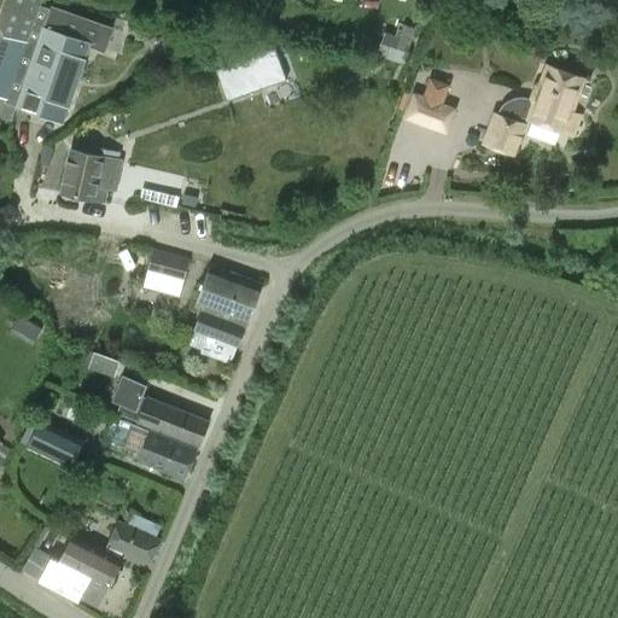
[(5,103),(15,105),(48,9),(39,5),(40,0),(0,0),(0,97),(6,99),(5,103)]
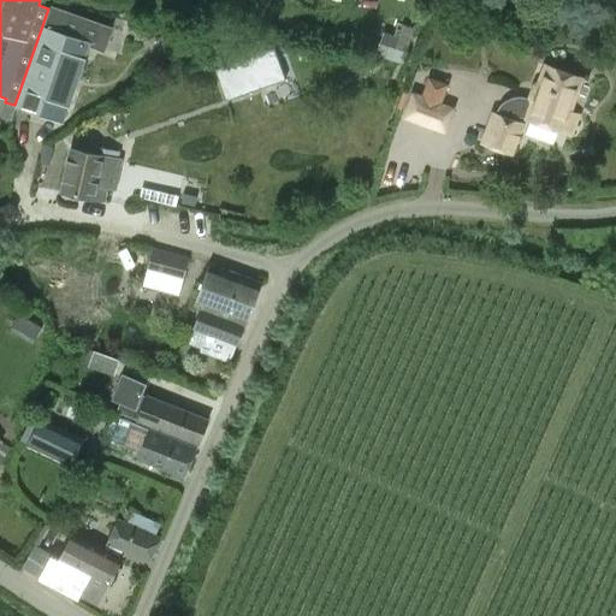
[(104,48),(110,28),(51,10),(48,9),(15,105),(15,107),(63,123),(89,46),(104,48)]
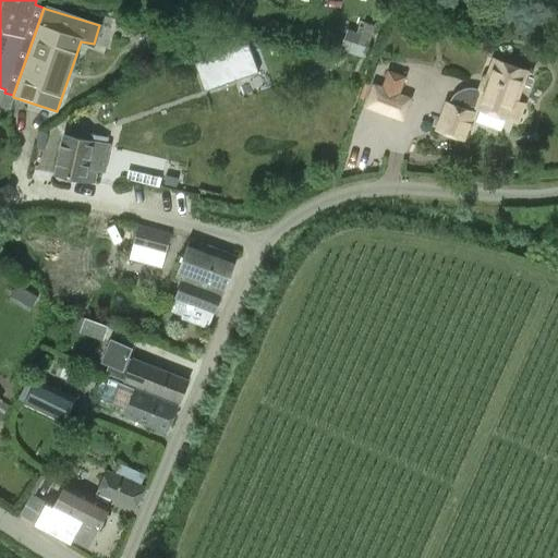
[(194,63),(204,92),(257,72),(247,45),(194,63)]
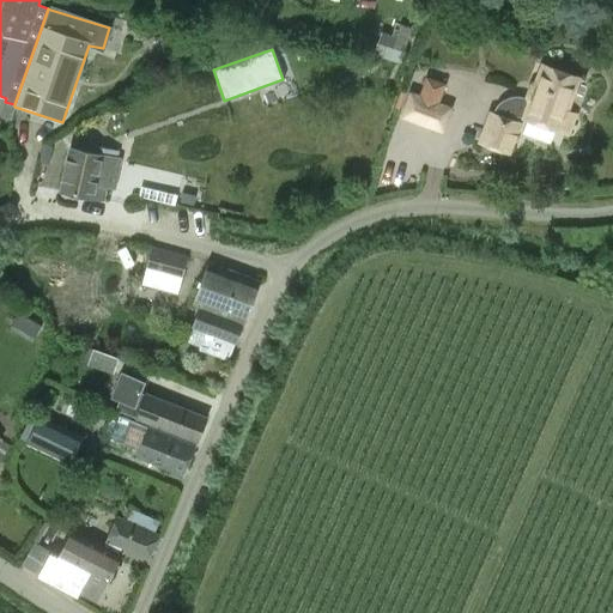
[(521,123),(523,116),(568,133),(575,114),(565,110),(577,79),(542,66),(529,99),(527,99),(517,97),(514,97),(510,98),(504,101),(498,104),(493,113),(489,111),(478,141),(510,155),(522,123),(521,123)]
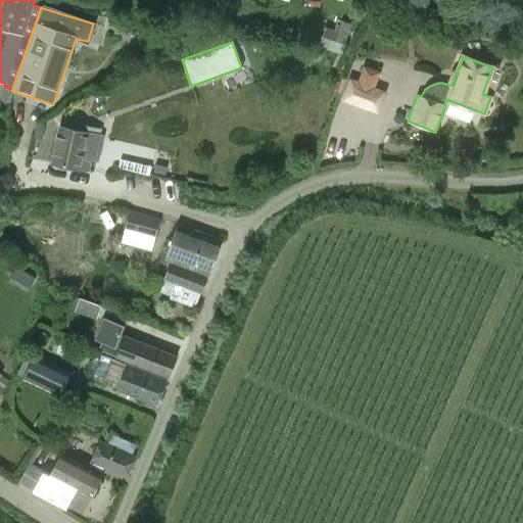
[(359,81),(349,79),(341,100),(378,113),(386,91),(376,87),(381,73),(364,66),(359,81)]
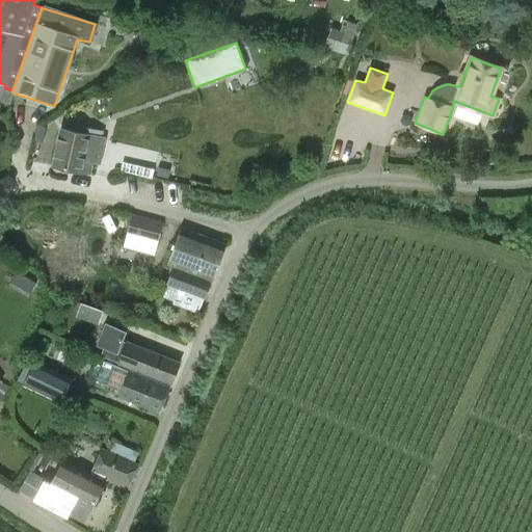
[(43,142),(45,128),(36,126),(33,140),(43,142)]
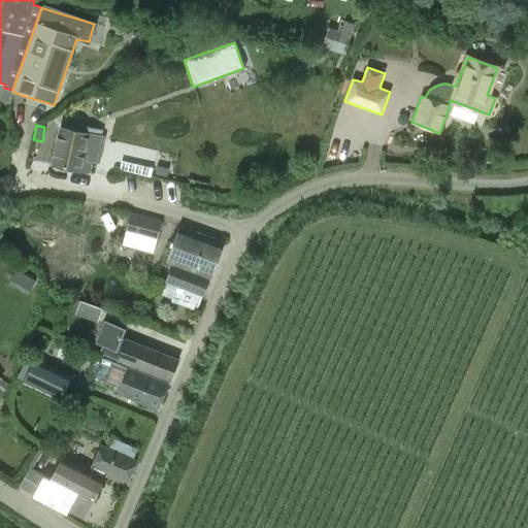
[(53,163),(86,170),(88,161),(98,163),(103,137),(102,137),(103,131),(87,127),(85,134),(60,129),(53,163)]
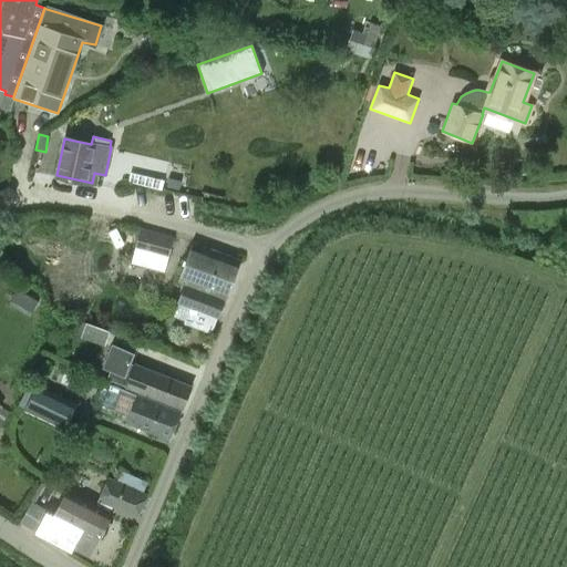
[(181,179),(168,177),(166,187),(178,189),(181,179)]
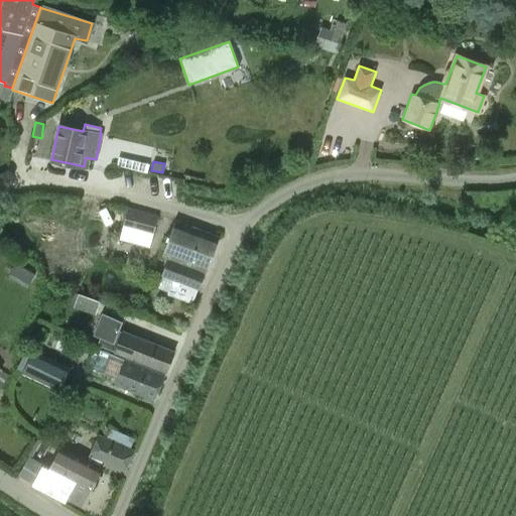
[(149,249),(158,217),(128,209),(119,240),(149,249)]
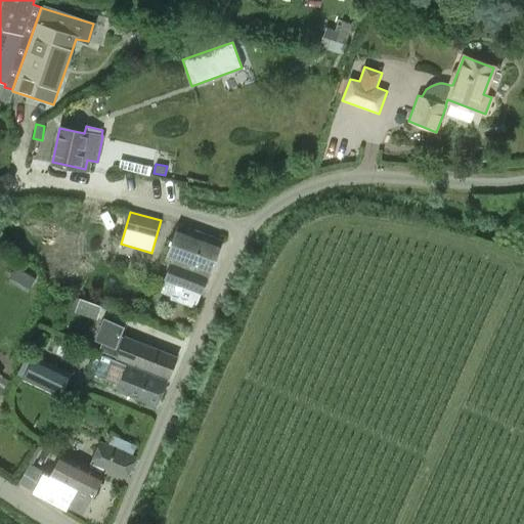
[(222,241),(178,224),(165,259),(172,262),(165,280),(176,285),(170,300),(197,309),(202,295),(208,275),(209,275),(222,241)]
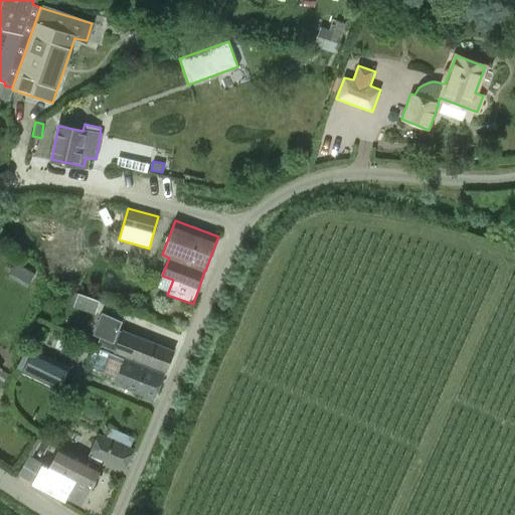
[(35,269),(21,261),(13,274),(27,283),(35,269)]
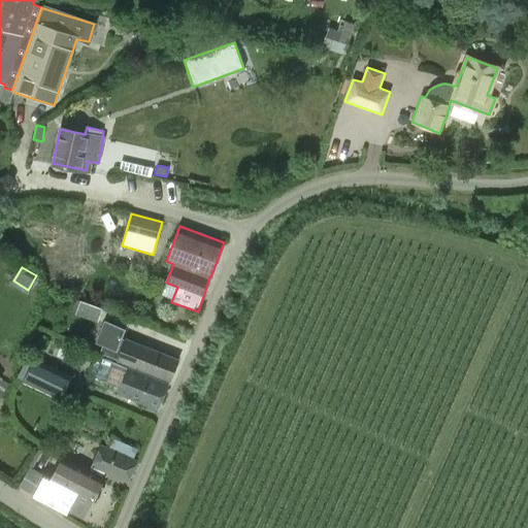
[(103,308),(80,301),(75,315),(98,324),(103,308)]
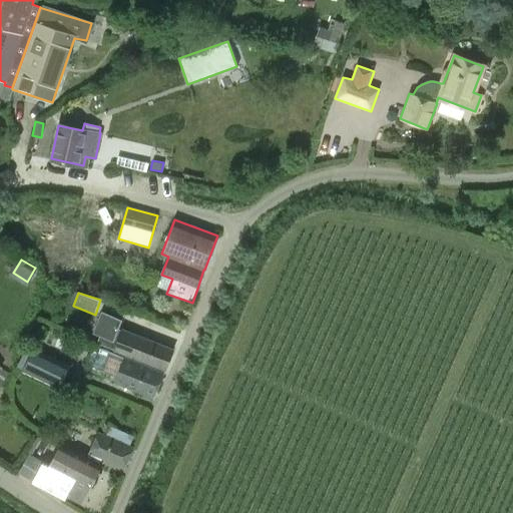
[(121,321),(101,312),(92,334),(101,337),(98,343),(164,369),(172,350),(118,328),(121,321)]
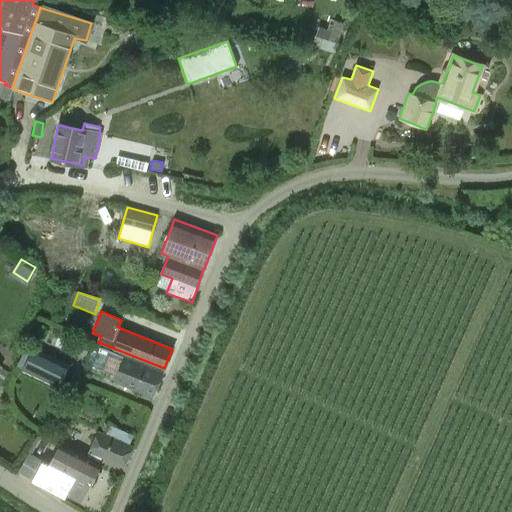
[(59,388),(70,363),(34,346),(22,371),(59,388)]
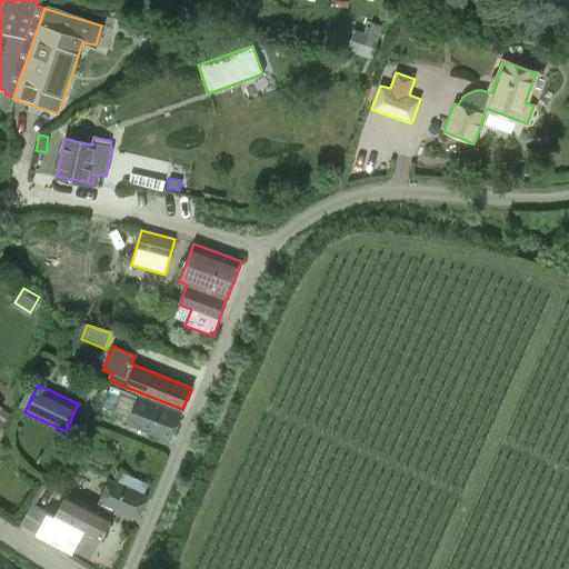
[(97,406),(98,406),(98,407),(99,407),(100,408),(101,409),(102,409),(101,412),(171,441),(182,415),(138,397),(111,386),(109,390),(107,390),(105,390),(102,390),(101,391),(100,392),(97,395),(97,396),(96,397),(96,398),(96,401),(96,402),(96,403),(97,403),(97,405),(97,406)]
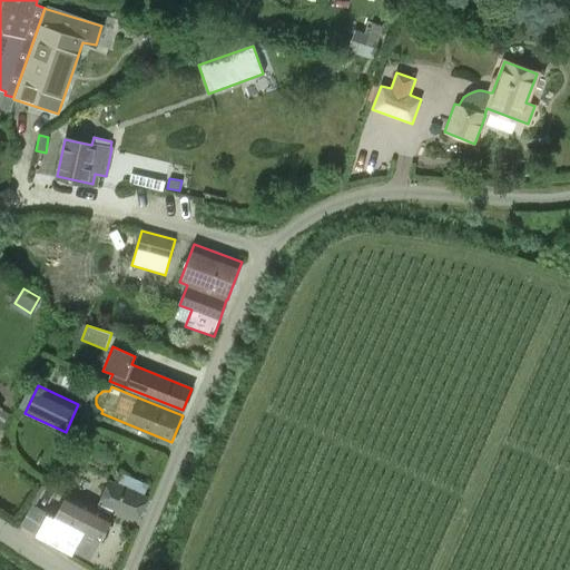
[(0,432),(9,413),(1,410),(2,408),(0,405),(0,432)]
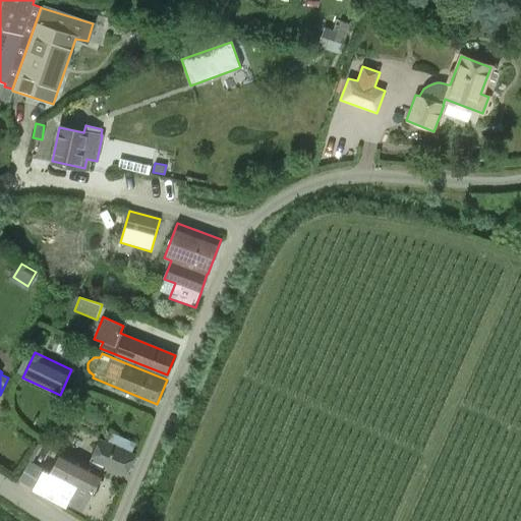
[(101,439),(92,460),(90,464),(62,450),(50,473),(43,469),(29,461),(16,479),(33,487),(32,489),(65,508),(67,504),(83,512),(104,471),(102,470),(105,465),(126,474),(135,453),(132,452),(136,444),(112,432),(108,442),(101,439)]
